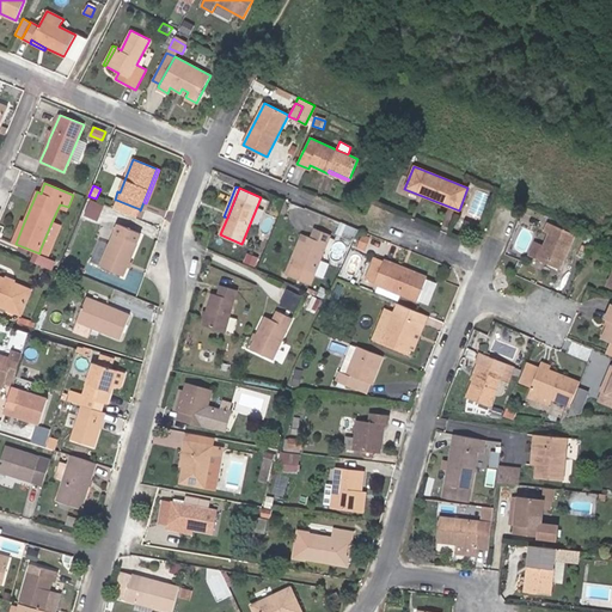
[(112,208),(122,213),(123,213),(136,219),(140,209),(116,200),(112,208)]
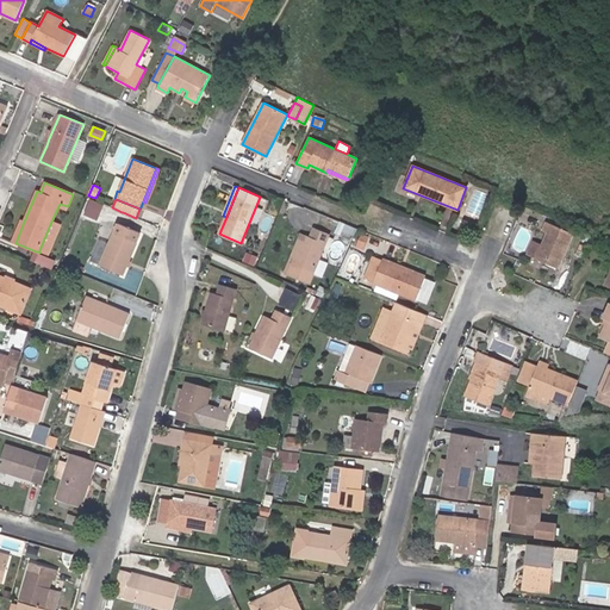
[(101,205),(89,200),(85,212),(97,217),(101,205)]
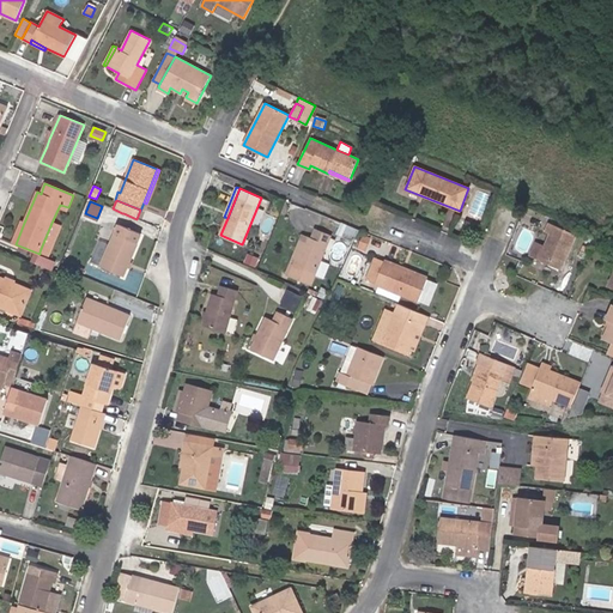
[(575,231),(550,220),(548,223),(574,234),(575,231)]
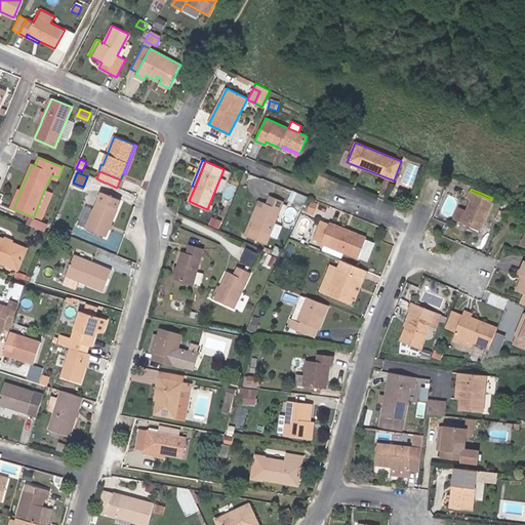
[(13,209),(21,191),(17,190),(10,207),(13,209)]
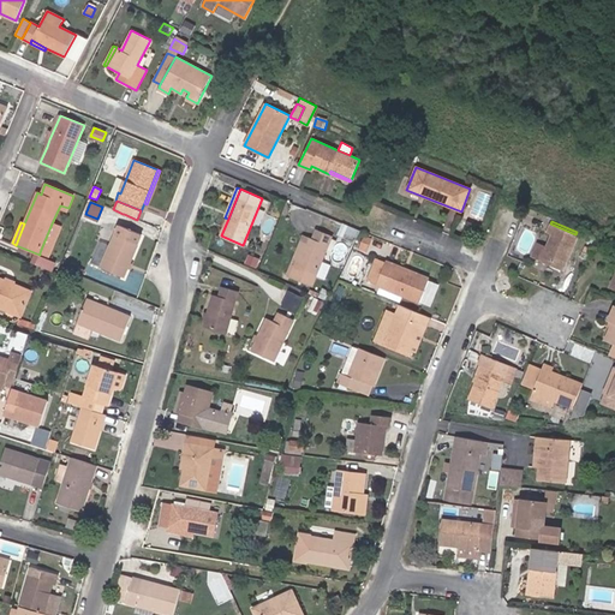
[(48,256),(61,227),(52,224),(40,252),(48,256)]
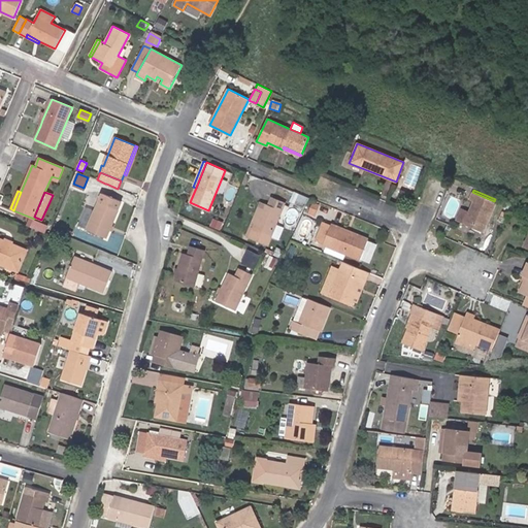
[(483,233),(496,202),(494,201),(472,192),(469,200),(473,201),(469,211),(464,224),(483,233)]
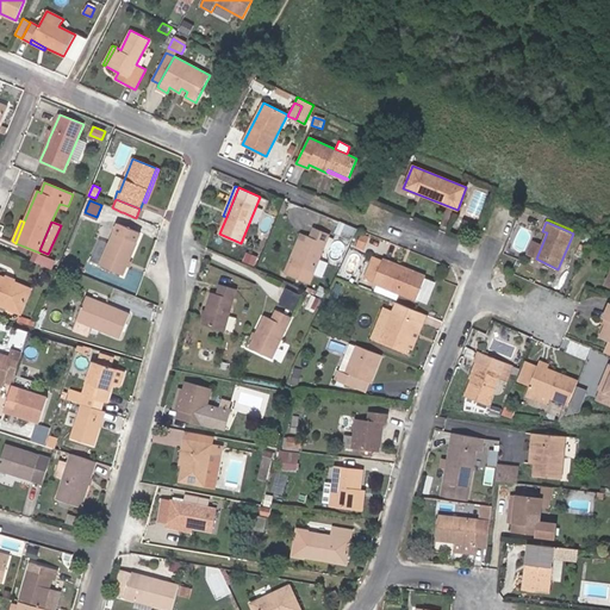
[(129,261),(141,234),(118,223),(100,266),(123,275),(126,266),(129,261)]
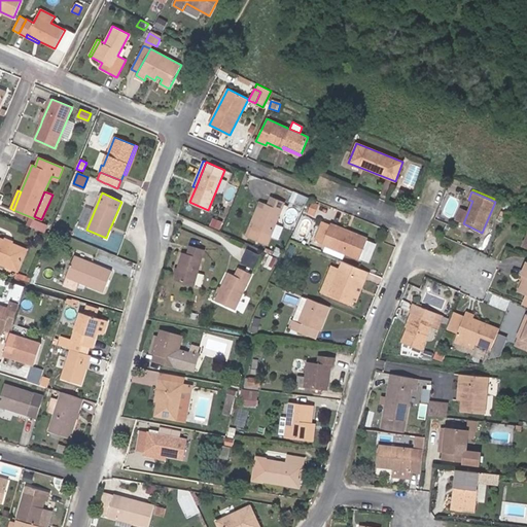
[(304,207),(308,198),(299,194),(294,203),(304,207)]
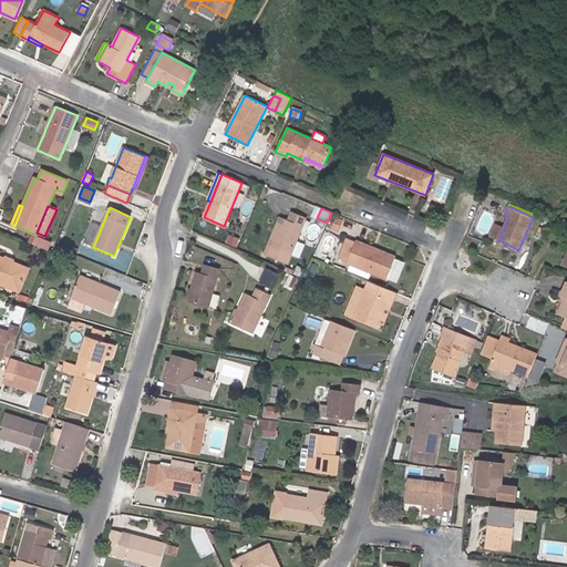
[(297,241),(307,217),(291,212),(288,220),(282,218),(267,256),(287,265),(291,255),(297,241)]
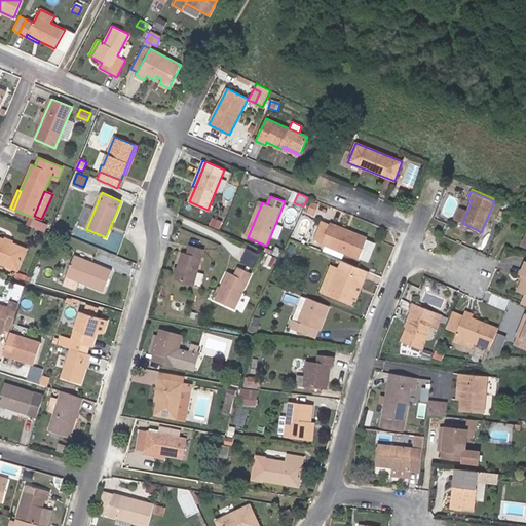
[(248,237),(262,202),(260,201),(247,236),(248,237)]
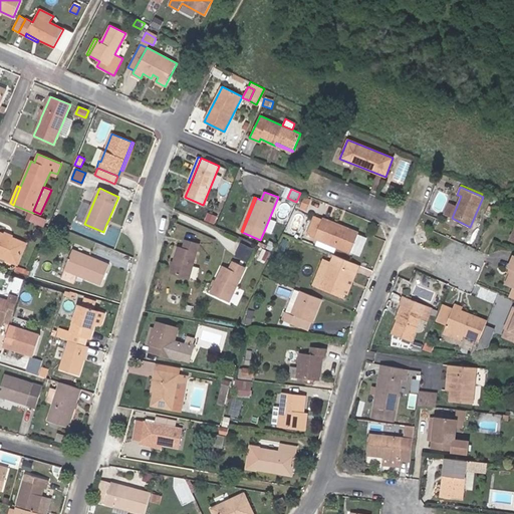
[(306,209),(310,199),(304,197),(300,206),(306,209)]
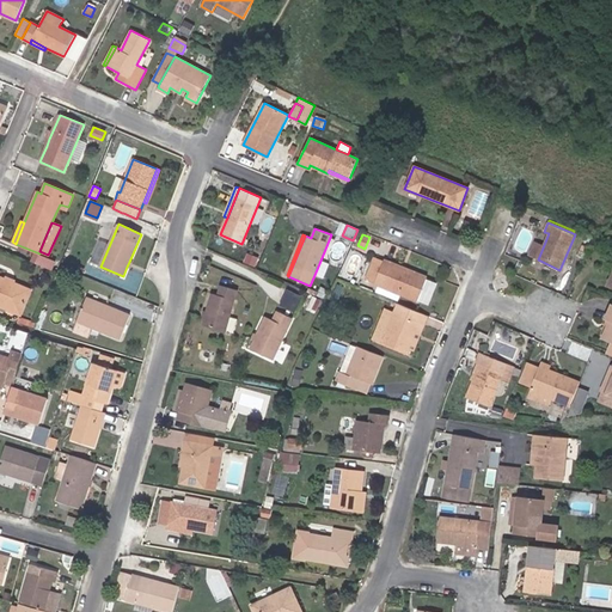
[(586,252),(589,240),(585,239),(580,250),(586,252)]
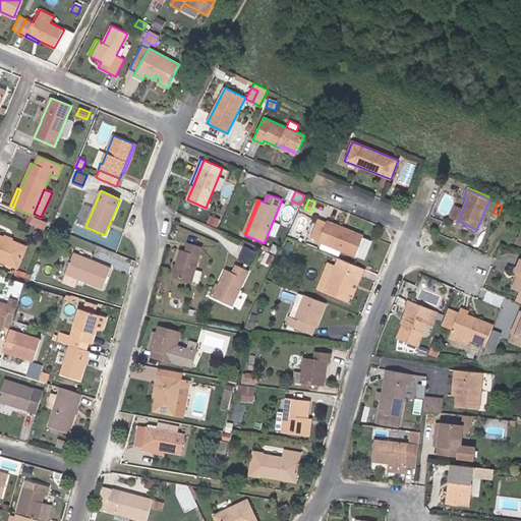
[(458,221),(463,209),(455,206),(450,218),(458,221)]
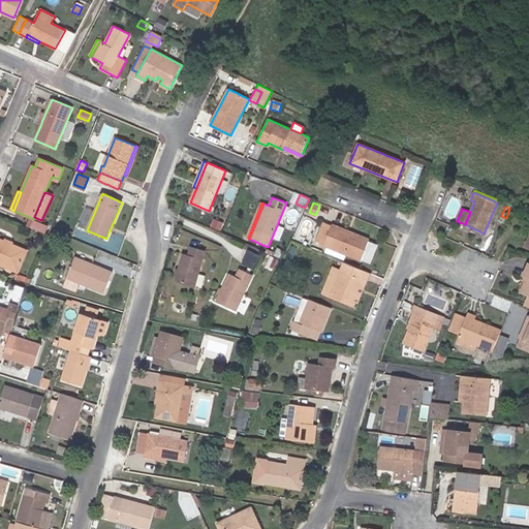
[(44,234),(48,225),(33,220),(30,227),(44,234)]
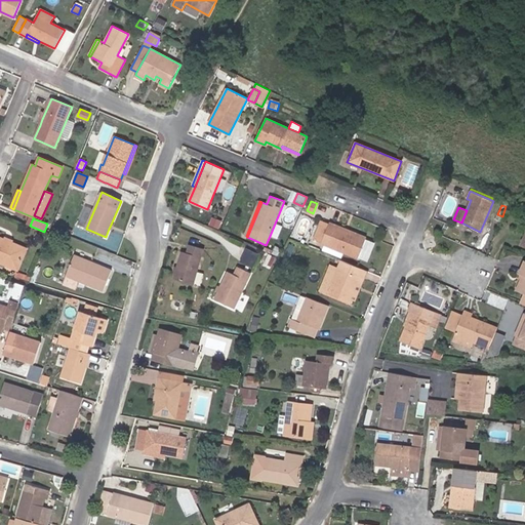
[(218,229),(221,221),(212,218),(210,225),(218,229)]
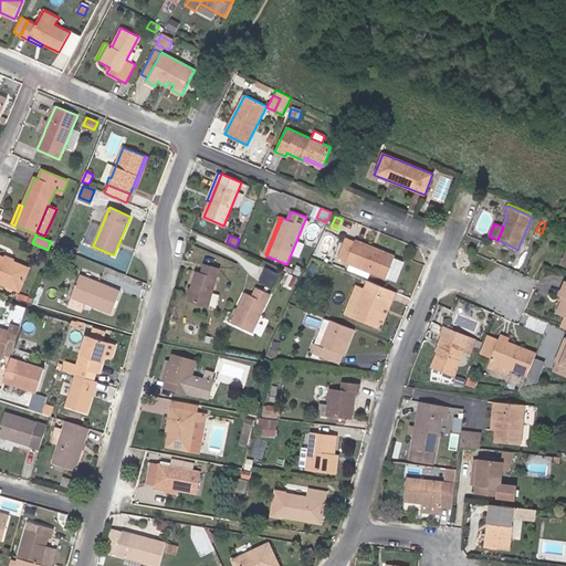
[(346,261),(354,242),(346,239),(338,258),(346,261)]
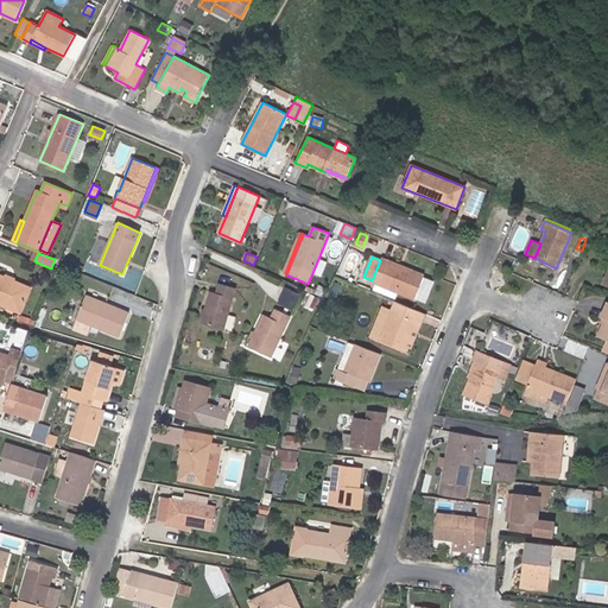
[(74,265),(76,261),(67,258),(63,266),(71,270),(74,265)]
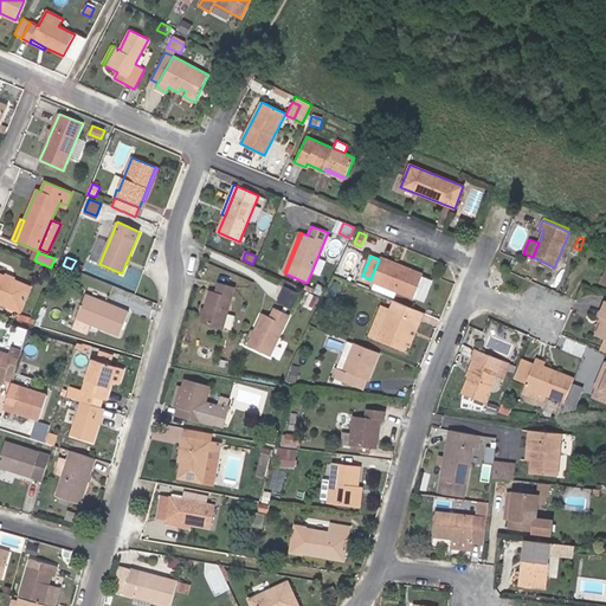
[(413,298),(423,275),(380,257),(379,259),(371,279),(371,282),(413,298)]
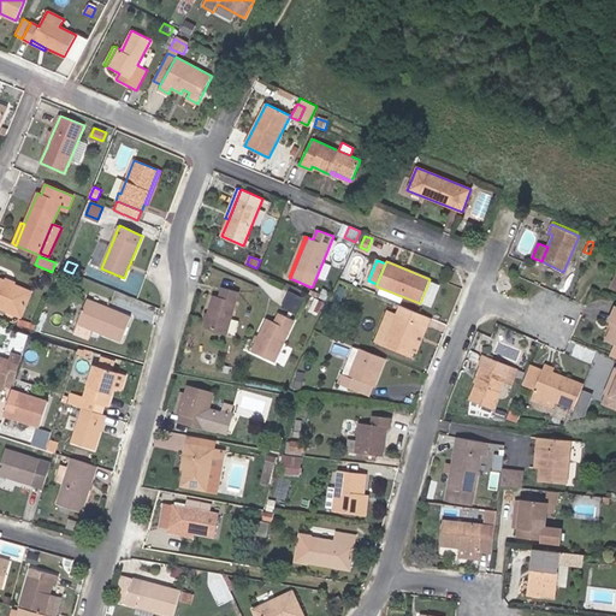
[(325,280),(331,266),(323,262),(317,277),(325,280)]
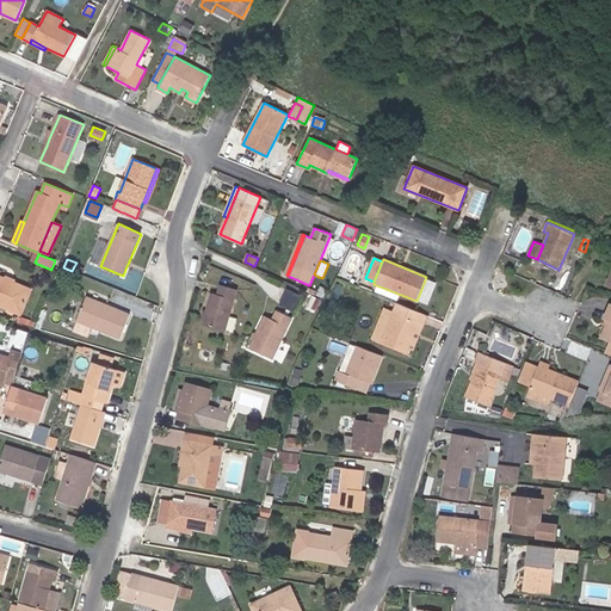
[(31,290),(0,276),(0,306),(20,315),(31,290)]
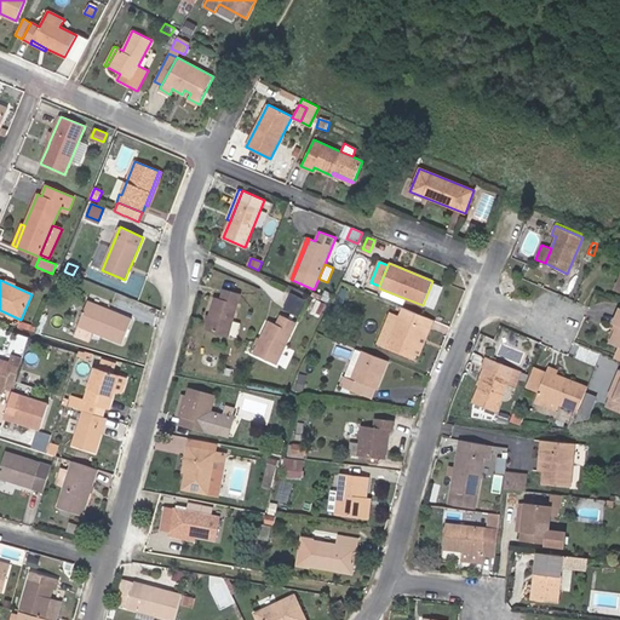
[(437,308),(446,285),(435,281),(426,304),(437,308)]
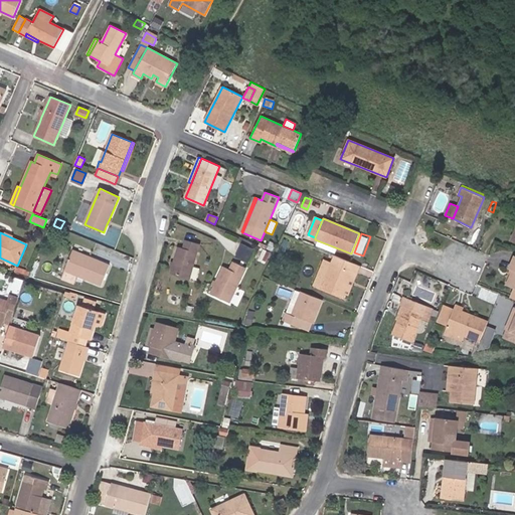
[(197,251),(200,244),(185,239),(182,247),(197,251)]
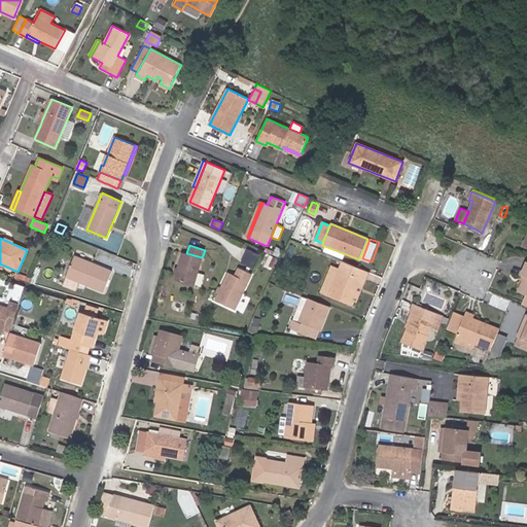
[(288,264),(295,248),(291,246),(284,262),(288,264)]
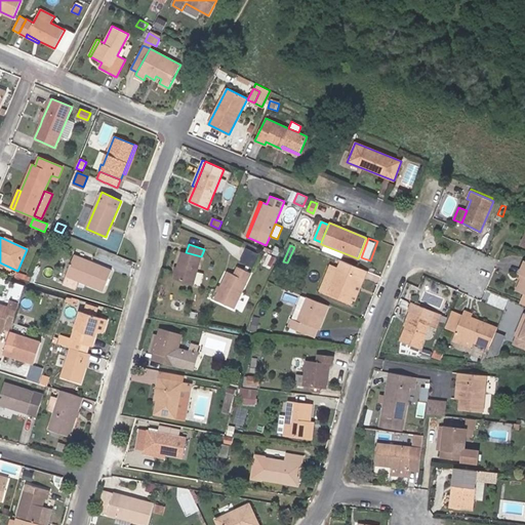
[(247,247),(241,259),(254,267),(260,253),(247,247)]
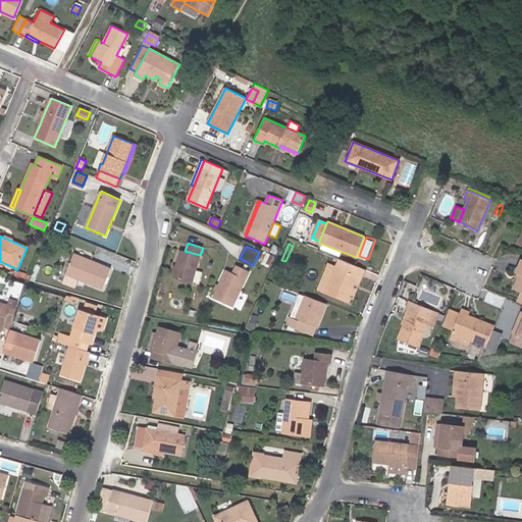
[(192,283),(200,255),(185,251),(180,250),(176,265),(174,270),(172,277),(192,283)]
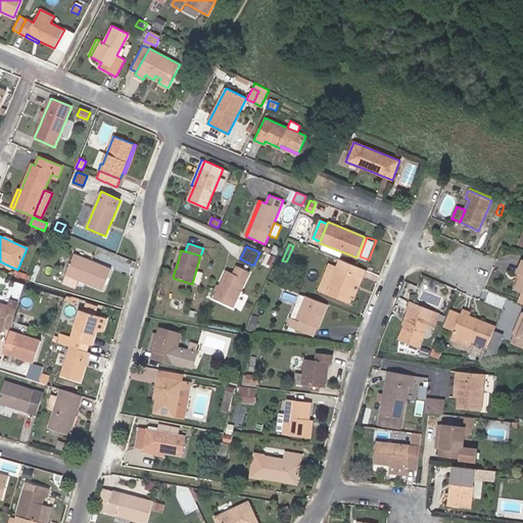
[(111,270),(74,254),(62,283),(76,288),(79,280),(103,290),(111,270)]
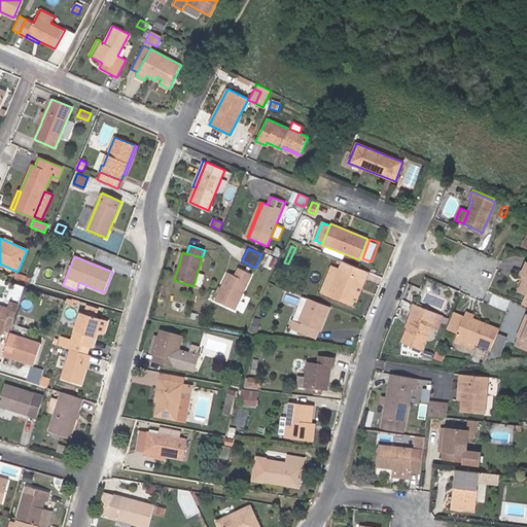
[(353,301),(361,278),(365,280),(367,273),(343,261),(340,269),(327,295),(351,305),(353,301)]
